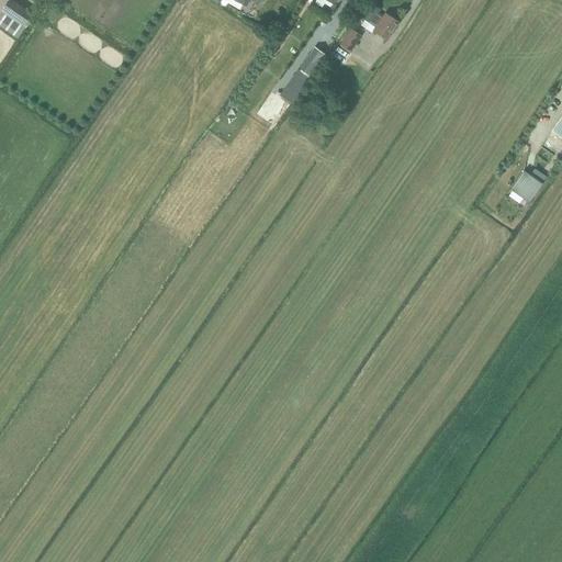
[(12,0),(10,0),(2,11),(25,27),(34,15),(12,0)]
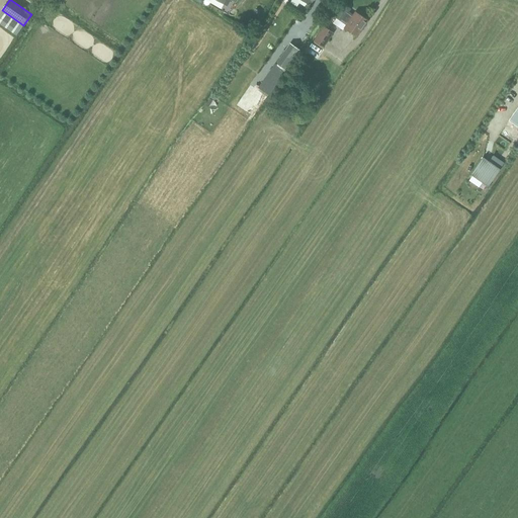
[(335,17),(346,25),(344,28),(357,36),(368,20),(355,12),(353,15),(349,12),(351,9),(343,4),(335,17)]
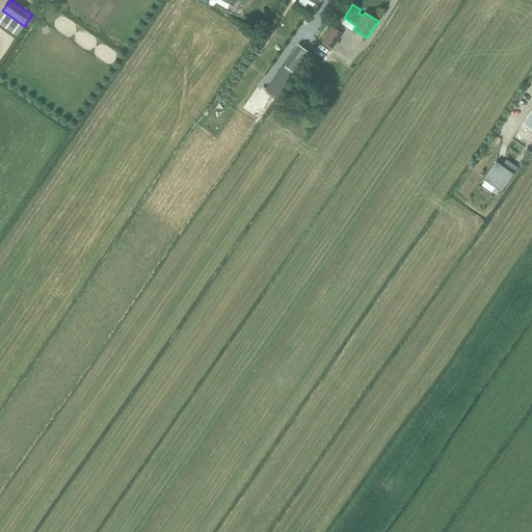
[(343,33),(333,26),(322,42),(333,49),(343,33)]
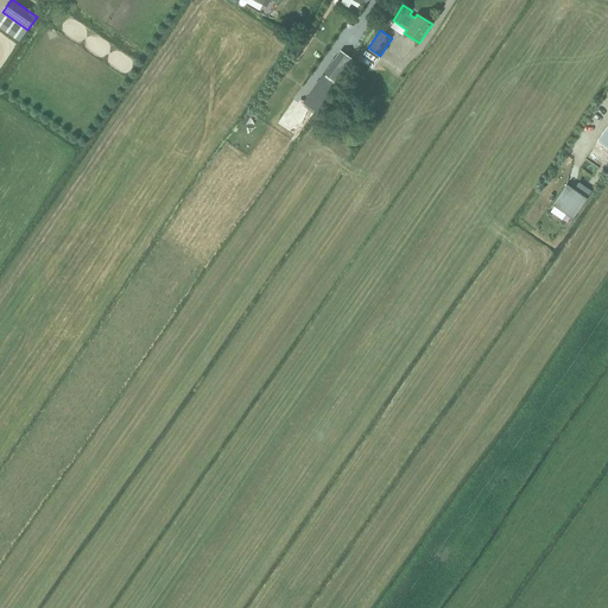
[(306,31),(298,44),(304,48),(312,36),(306,31)]
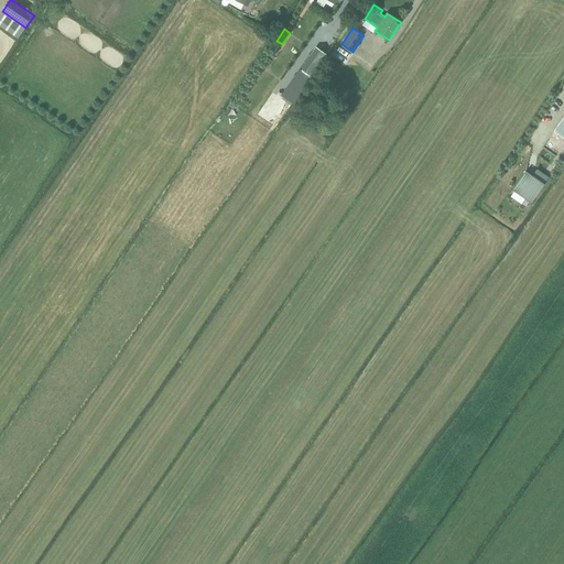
[(312,77),(327,54),(316,46),(301,69),(312,77)]
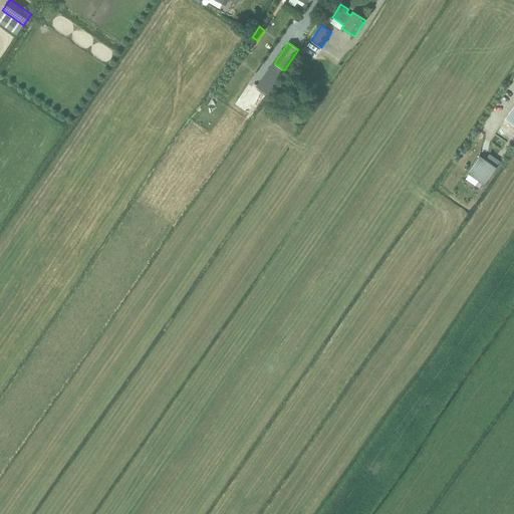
[(513,107),(505,120),(513,126),(513,107)]
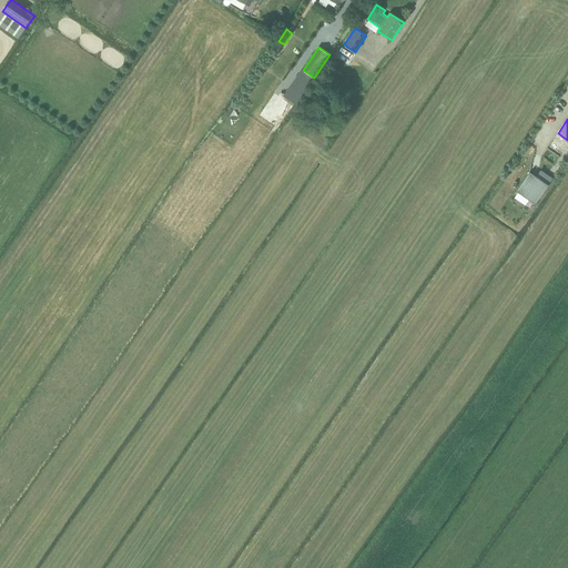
[(537,176),(530,172),(517,192),(535,205),(553,179),(540,171),(537,176)]
